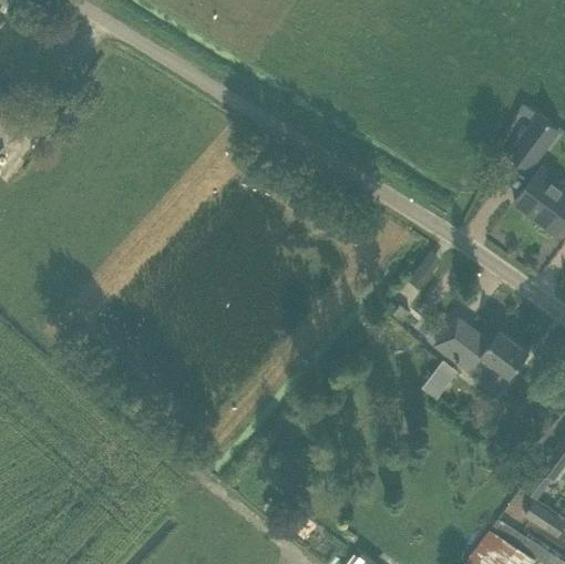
[(536,116),(506,156),(526,172),(556,132),(536,116)]
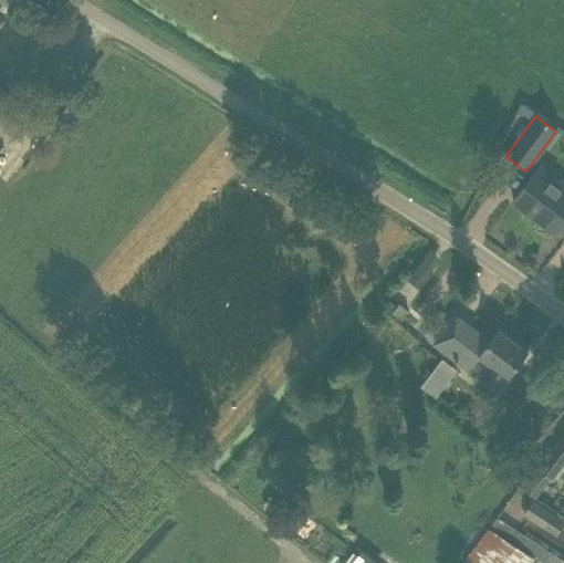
[(538,169),(513,201),(514,201),(535,218),(533,221),(552,235),(563,217),(563,185),(561,183),(559,185),(538,169)]
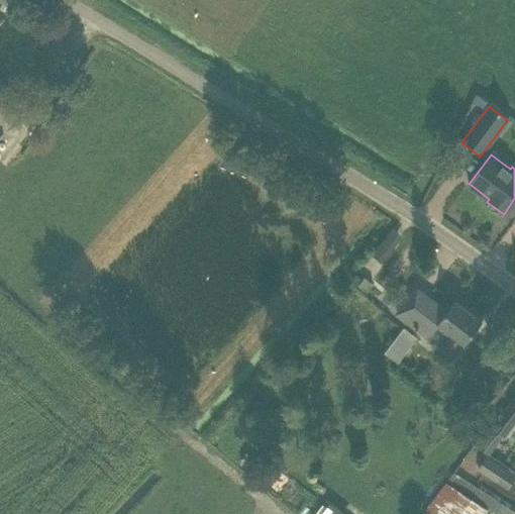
[(414,290),(394,317),(426,340),(437,326),(447,333),(437,346),(452,357),(480,322),(453,302),(445,313),(414,290)]
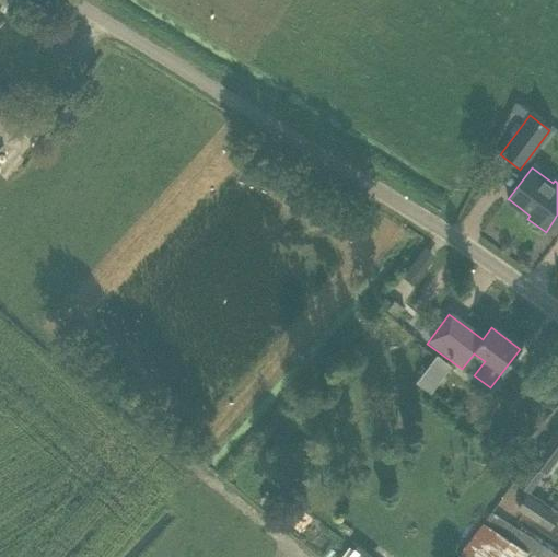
[(403,328),(413,335),(420,325),(410,317),(403,328)]
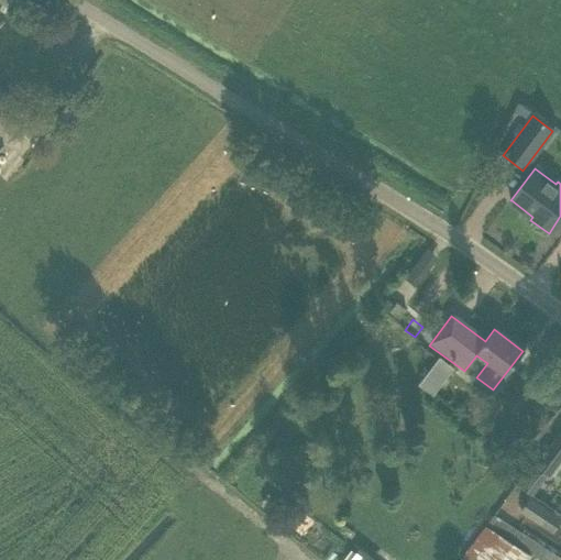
[(438,360),(419,385),(433,395),(452,371),(438,360)]
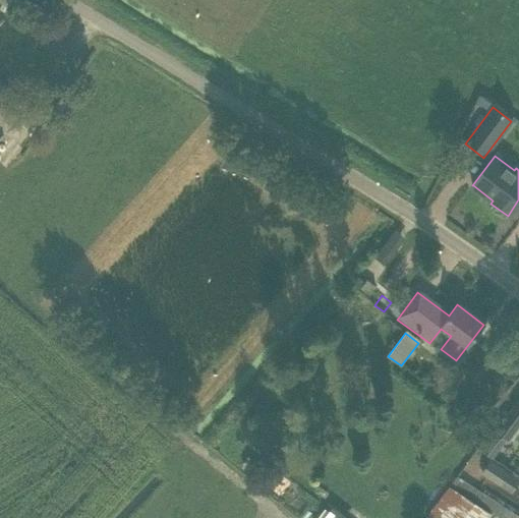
[(478,446),(493,456),(505,440),(508,442),(518,426),(518,404),(514,401),(493,430),(492,428),(478,446)]
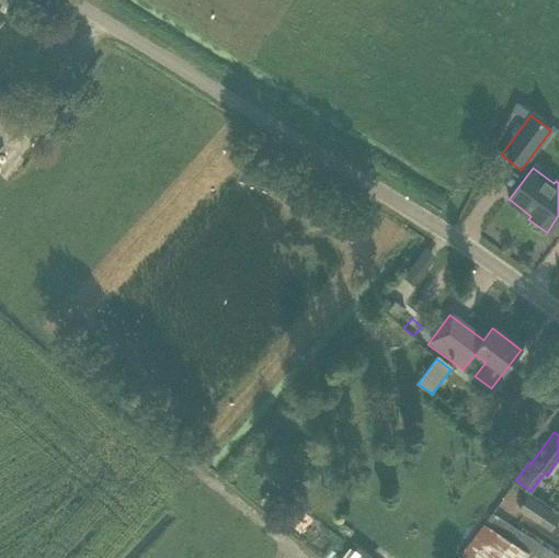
[(524,557),(527,554),(487,526),(464,557),(524,557)]
